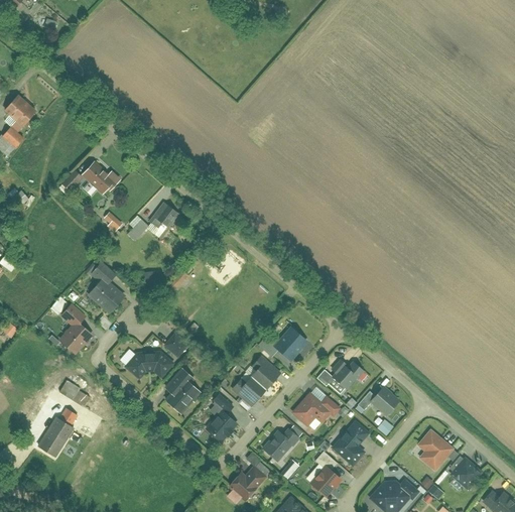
[(9,0),(14,4),(18,1),(27,9),(35,0),(9,0)]
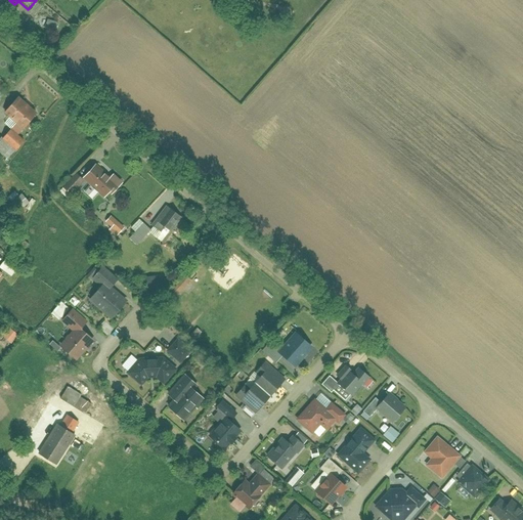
[(0,158),(41,112),(16,91),(1,110),(9,117),(0,127),(0,158)]
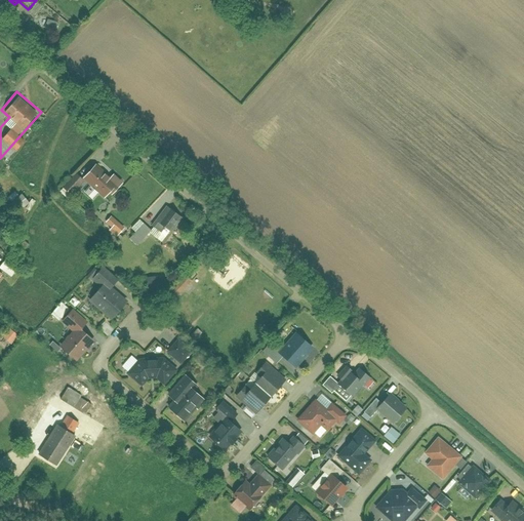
[(99,163),(86,177),(109,199),(122,186),(99,163)]
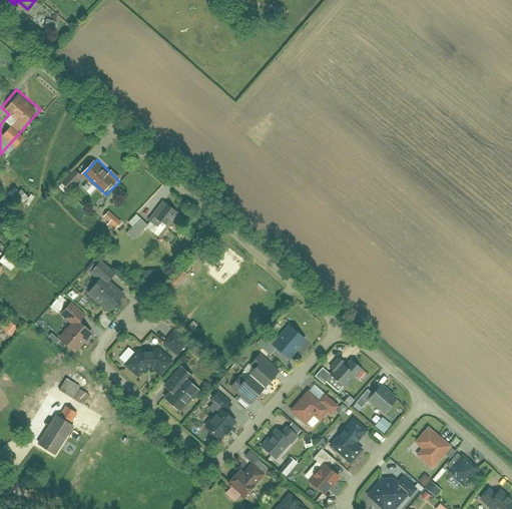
[(78,175),(69,168),(56,183),(65,190),(78,175)]
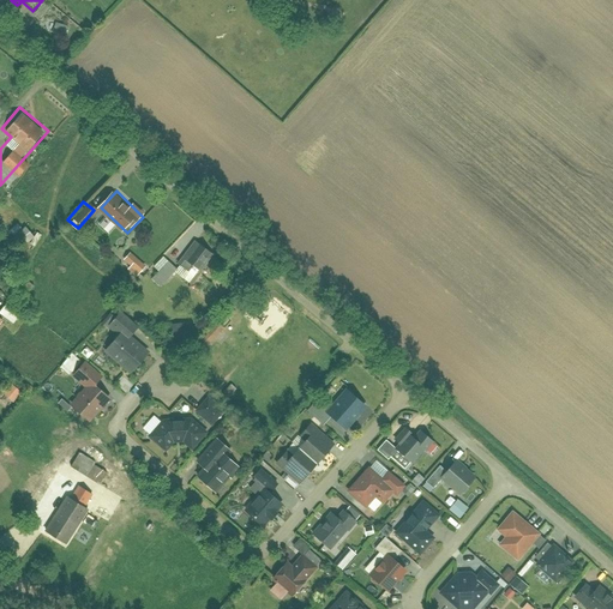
[(14,222),(7,231),(13,237),(22,228),(14,222)]
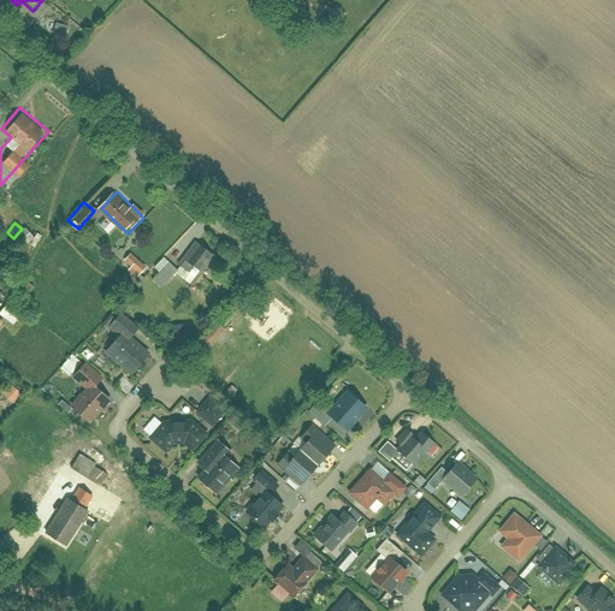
[(195,237),(176,260),(185,268),(191,261),(197,266),(211,250),(195,237)]
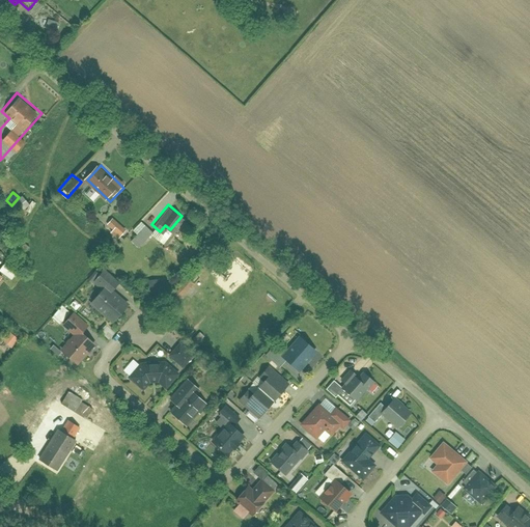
[(152,229),(145,222),(131,237),(137,244),(152,229)]
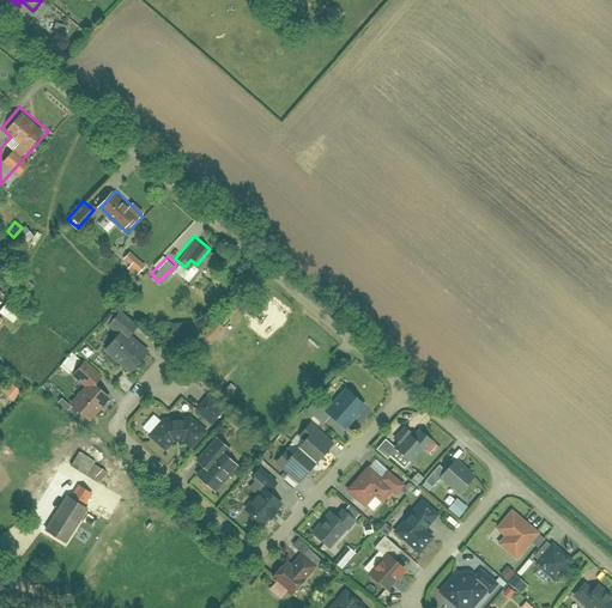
[(117,335),(104,350),(129,371),(141,357),(125,342),(131,335),(114,321),(108,327),(117,335)]
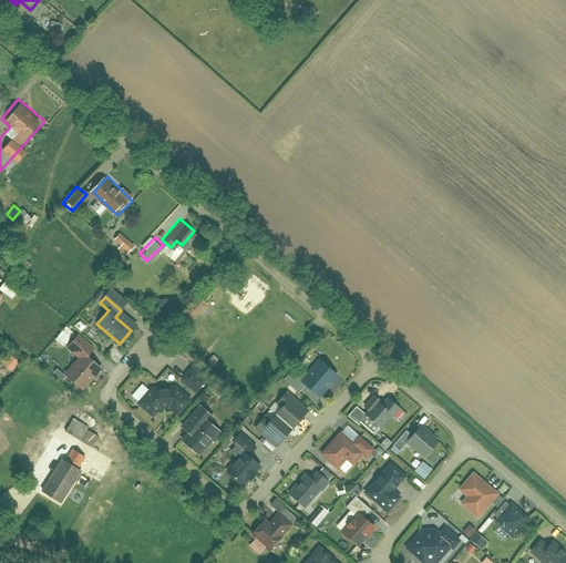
[(63,375),(81,389),(99,368),(86,359),(95,348),(78,334),(65,348),(78,357),(63,375)]
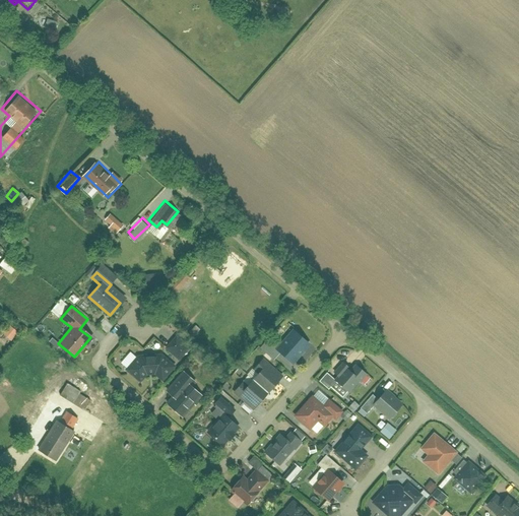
[(20,329),(10,319),(4,326),(14,336),(20,329)]
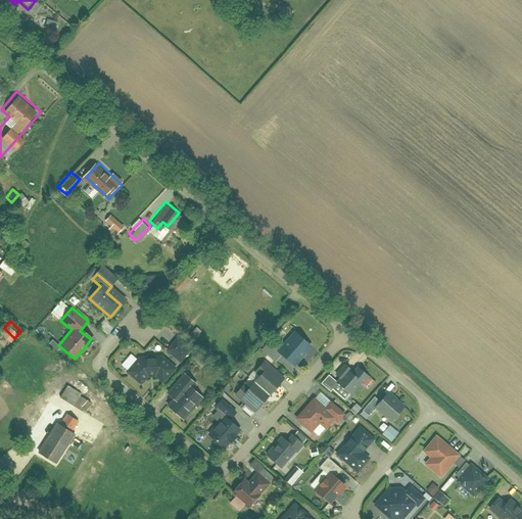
[(283,351),(297,364),(314,343),(297,330),(285,345),(275,337),(267,348),(279,358),(283,351)]
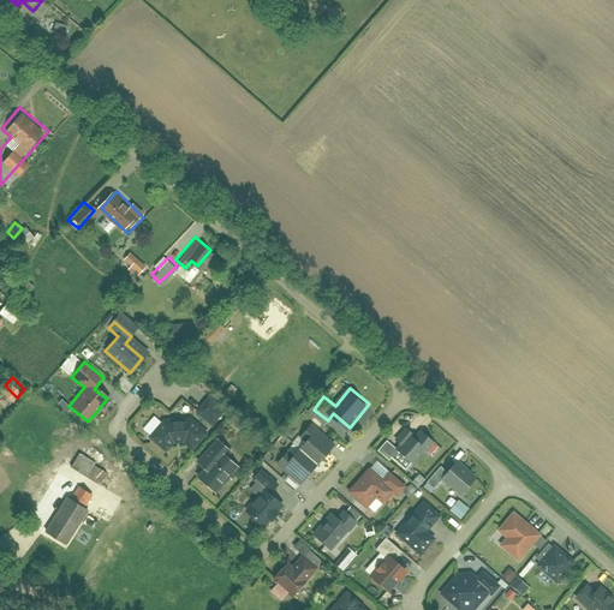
[(209,396),(197,410),(212,424),(224,410),(209,396)]
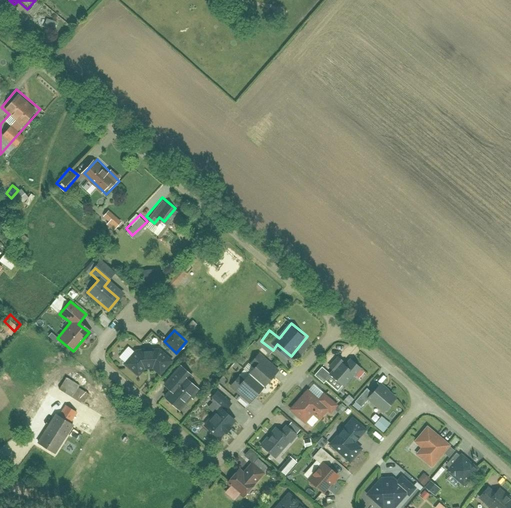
[(128,344),(119,354),(126,359),(134,348),(128,344)]
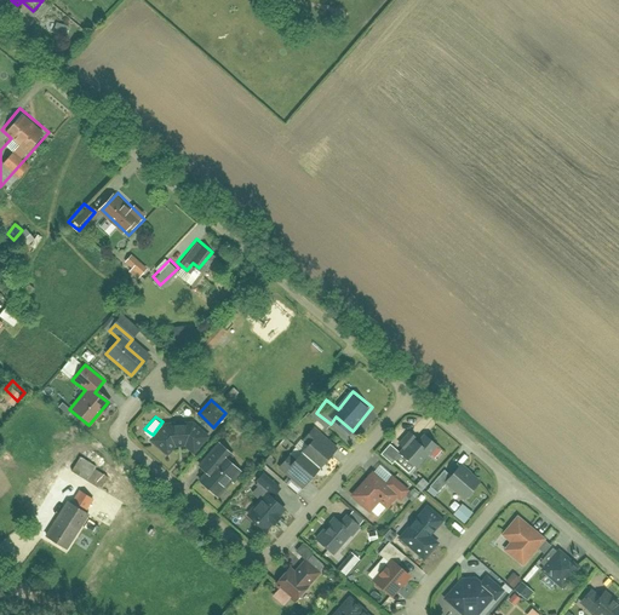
[(164,424),(149,441),(165,454),(173,446),(181,446),(187,448),(193,452),(205,437),(185,423),(175,420),(167,423),(164,424)]
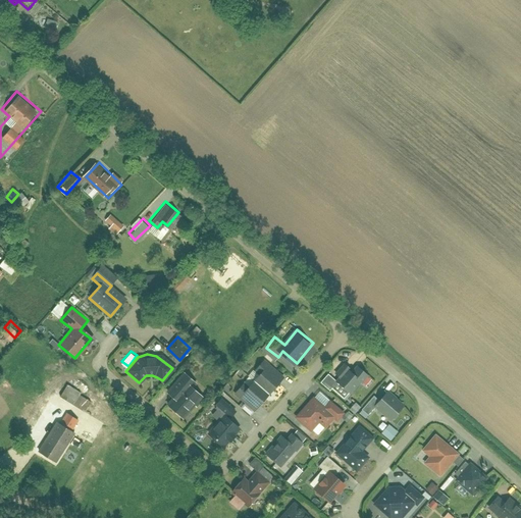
[(235,392),(253,408),(281,374),(262,358),(255,365),(261,370),(247,386),(242,383),(235,392)]
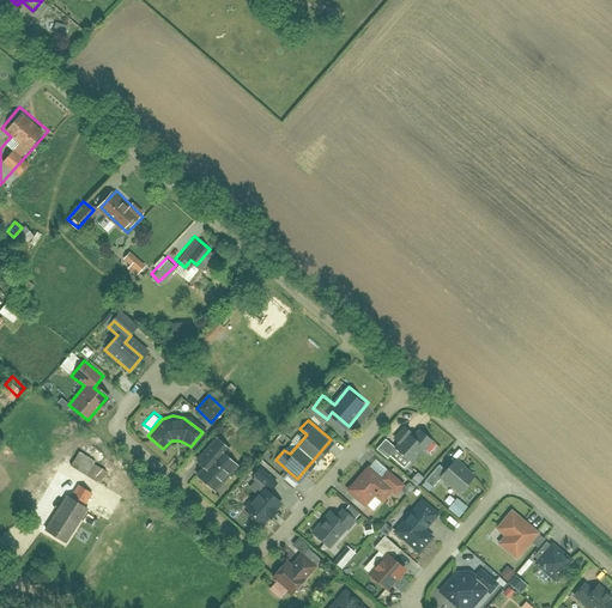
[(397,449),(411,461),(429,442),(420,433),(416,439),(405,429),(395,439),(401,444),(397,449)]
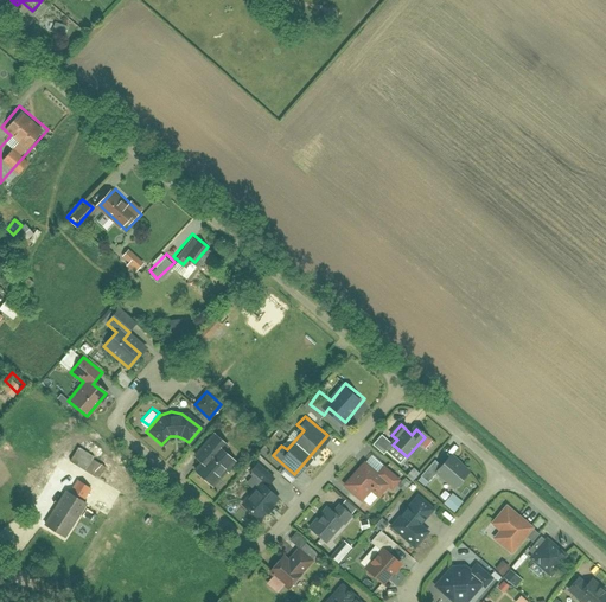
[(208,487),(234,460),(223,450),(228,443),(215,433),(192,459),(202,467),(195,476),(208,487)]
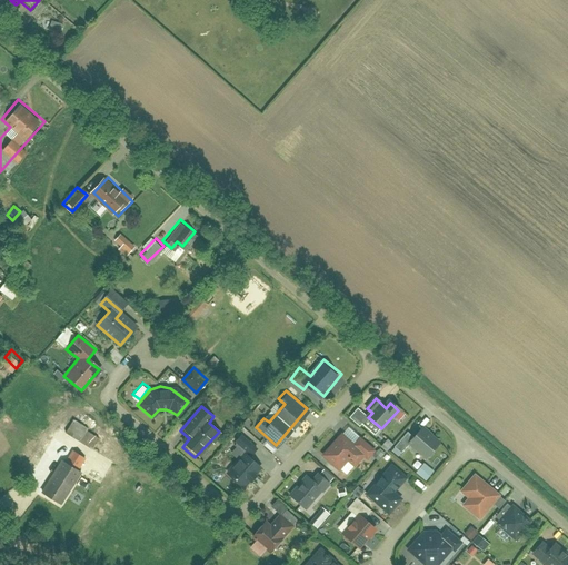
[(77,416),(68,429),(91,444),(100,430),(77,416)]
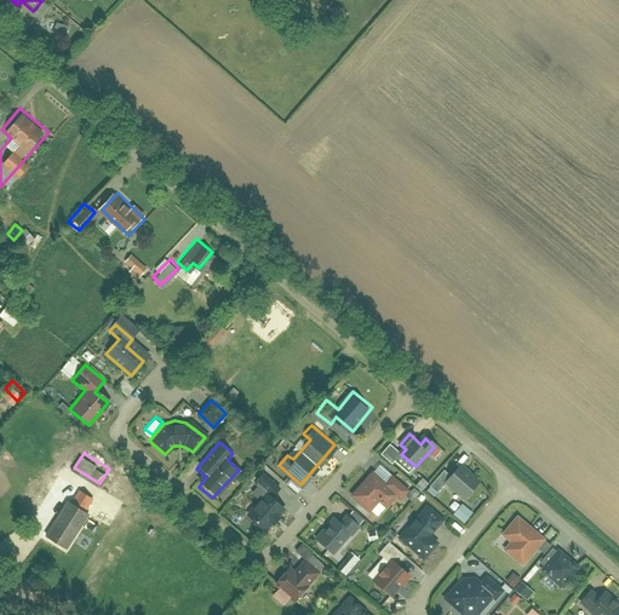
[(437,490),(446,482),(464,499),(480,482),(463,465),(454,473),(447,467),(430,484),(437,490)]
